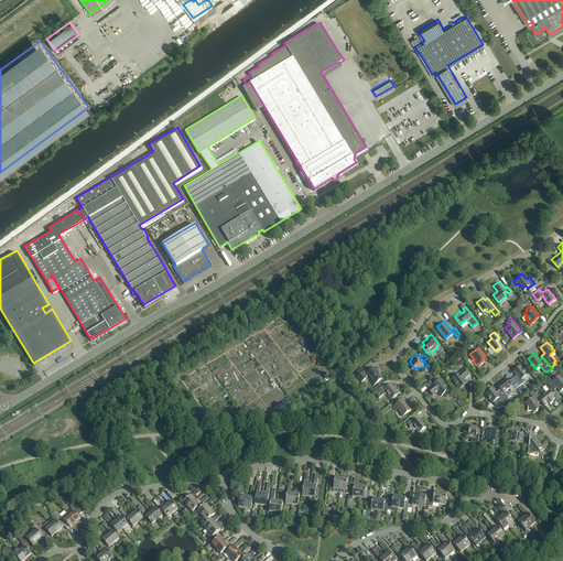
[(517,375),(515,377),(519,384),(524,379),(522,376),(527,373),(523,369),(524,368),(522,367),(519,364),(512,369),(517,375)]
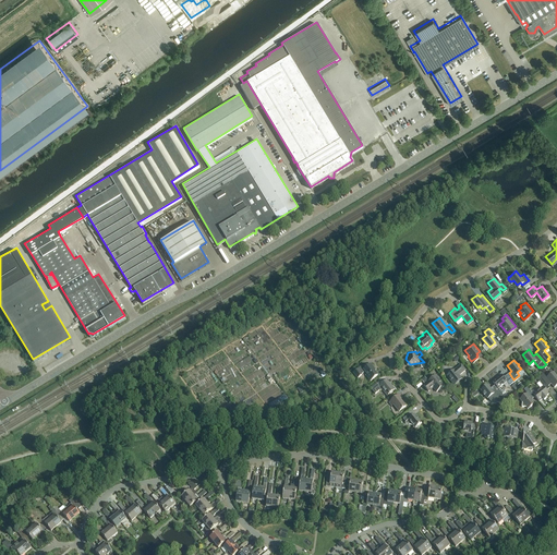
[(374,369),(375,368),(370,361),(364,366),(361,363),(352,370),(356,375),(361,373),(360,372),(364,369),(367,373),(366,374),(370,378),(377,372),(374,369)]
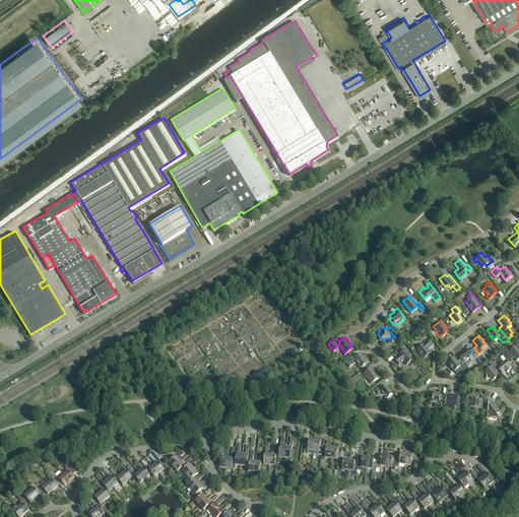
[(415,347),(423,356),(429,350),(427,347),(433,342),(429,337),(423,342),(415,347)]
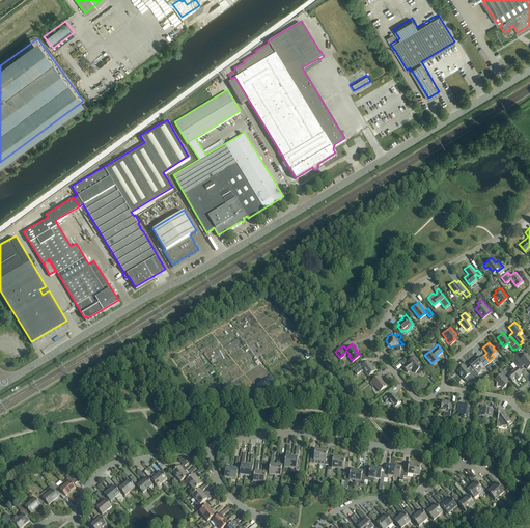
[(519,357),(527,366),(528,364),(529,364),(529,356),(526,351),(519,357)]
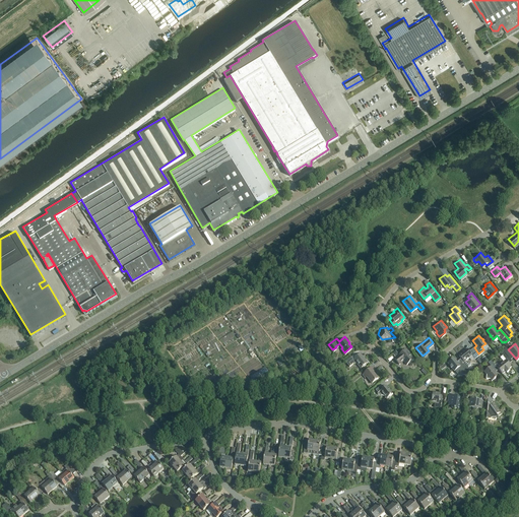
[(394,357),(398,363),(401,360),(401,359),(403,359),(406,363),(409,360),(412,358),(407,351),(408,350),(405,346),(398,352),(398,353),(394,357)]
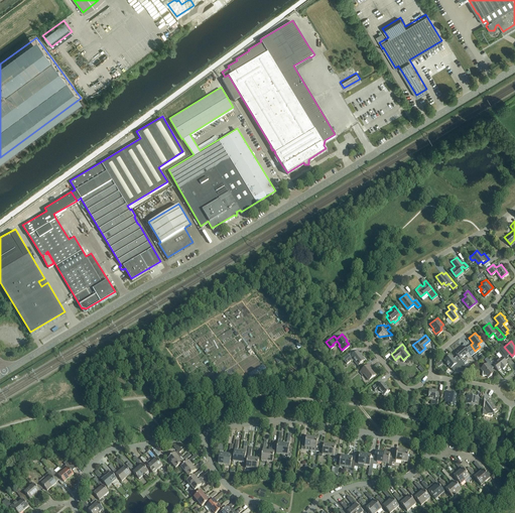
[(455,351),(457,354),(460,357),(463,354),(465,354),(465,353),(468,351),(471,354),(475,351),(471,345),(469,344),(465,347),(463,344),(455,351)]
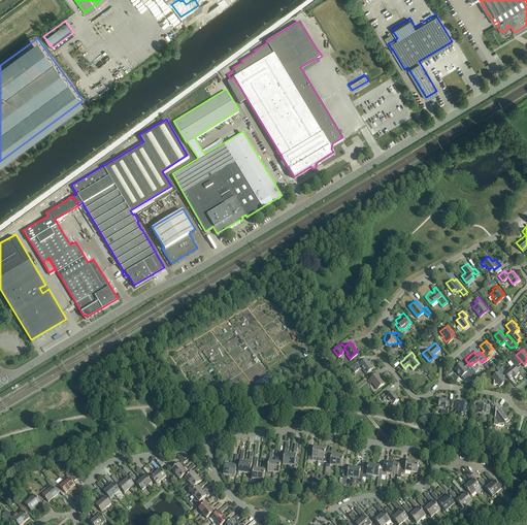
[(350,365),(354,370),(359,366),(359,367),(361,366),(365,371),(372,366),(369,362),(368,362),(364,358),(358,362),(357,360),(350,365)]
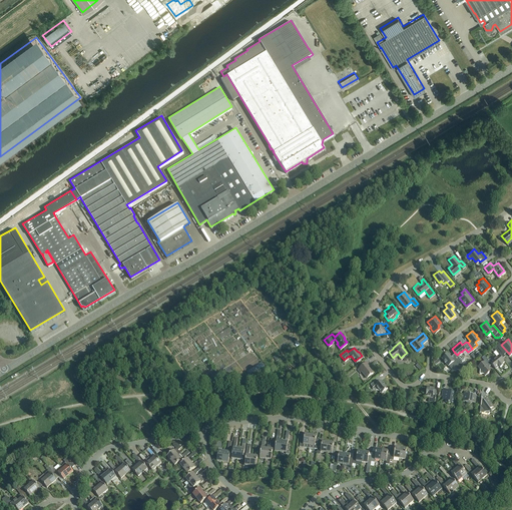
[(457,355),(454,352),(450,355),(447,351),(441,356),(444,359),(444,361),(445,361),(447,364),(448,364),(450,367),(455,368),(461,369),(462,362),(457,355)]
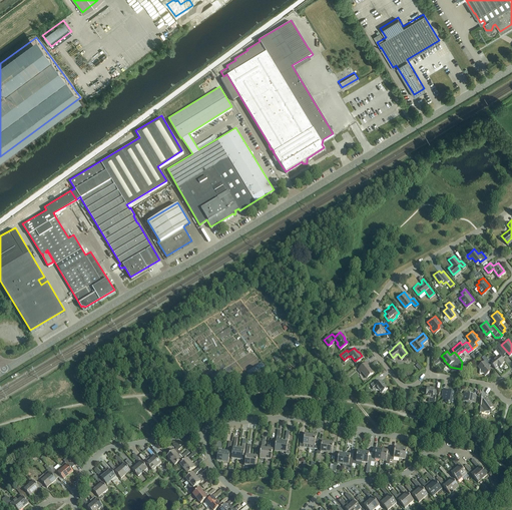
[(491,362),(489,360),(484,353),(481,356),(483,359),(477,364),(479,367),(479,372),(483,372),(484,374),(491,368),(488,365),(491,362)]
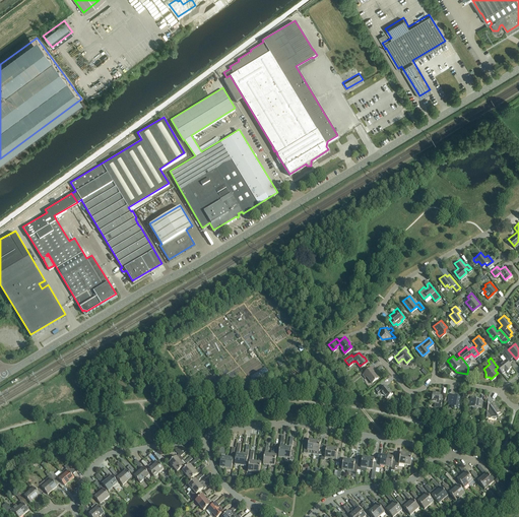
[(505,358),(496,365),(498,367),(501,372),(505,369),(506,371),(509,368),(508,367),(511,365),(505,358)]
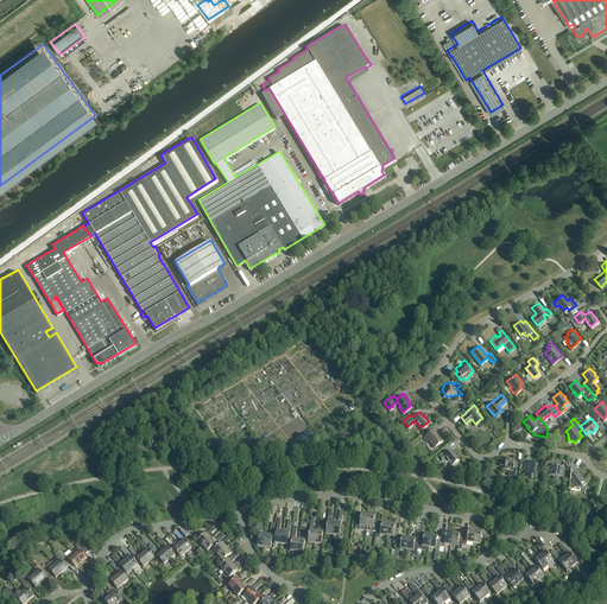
[(423,434),(425,439),(428,438),(434,445),(441,439),(435,432),(436,430),(434,426),(423,434)]
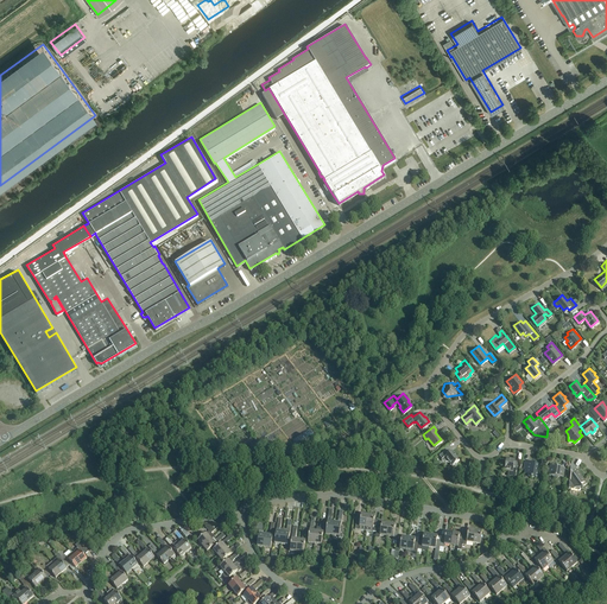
[(441,458),(455,462),(455,459),(459,457),(450,447),(448,450),(446,447),(438,453),(441,456),(441,458)]
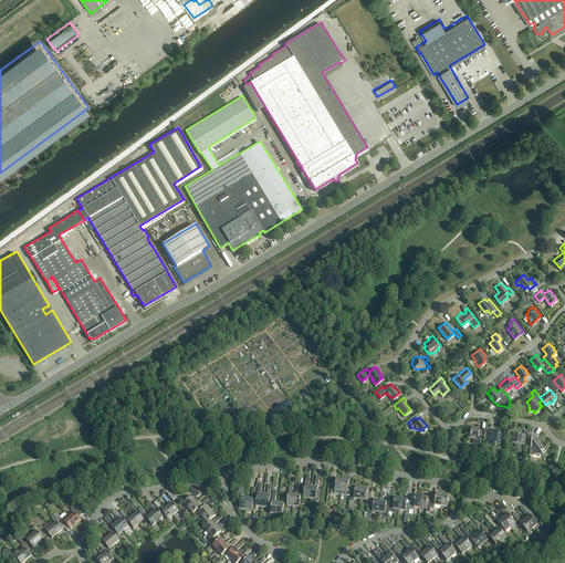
[(472,439),(473,441),(479,442),(480,434),(477,433),(478,426),(471,425),(469,436),(473,436),(473,439),(472,439)]
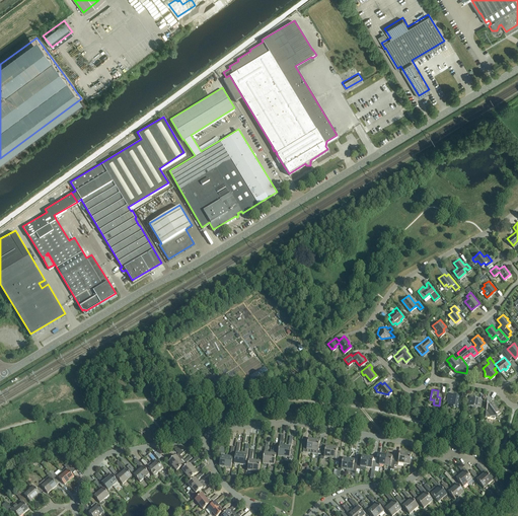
[(457,400),(458,393),(447,392),(446,398),(447,399),(447,402),(452,402),(452,404),(457,406),(458,400),(457,400)]
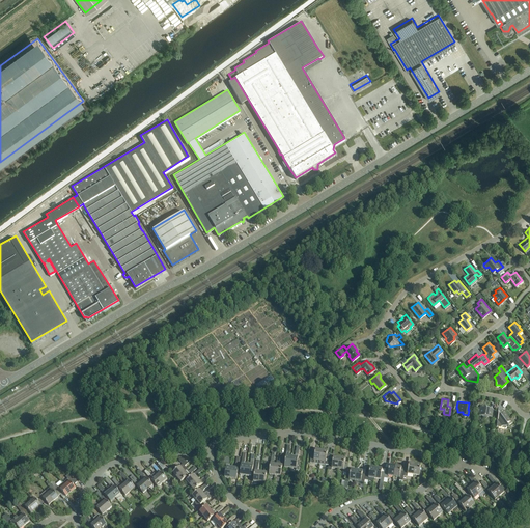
[(477,408),(478,410),(478,413),(481,414),(483,417),(487,415),(491,415),(493,407),(483,406),(482,404),(481,405),(479,405),(479,407),(477,408)]
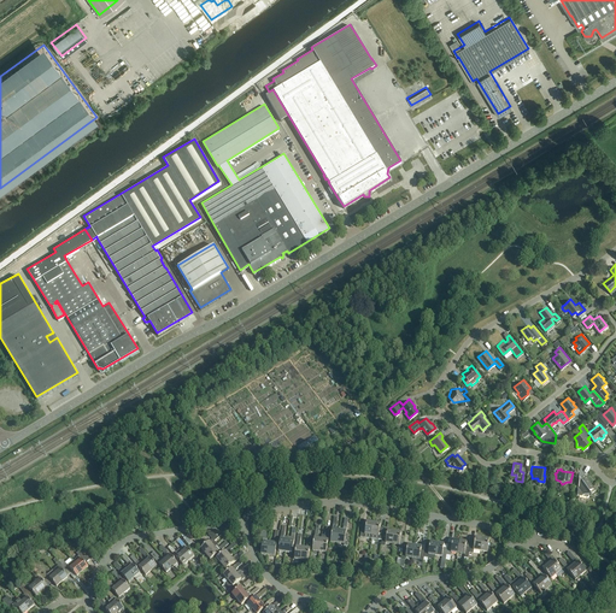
[(578,484),(576,485),(578,487),(576,493),(581,494),(582,493),(584,493),(586,495),(588,493),(591,494),(590,491),(594,488),(586,475),(580,478),(579,477),(578,484)]
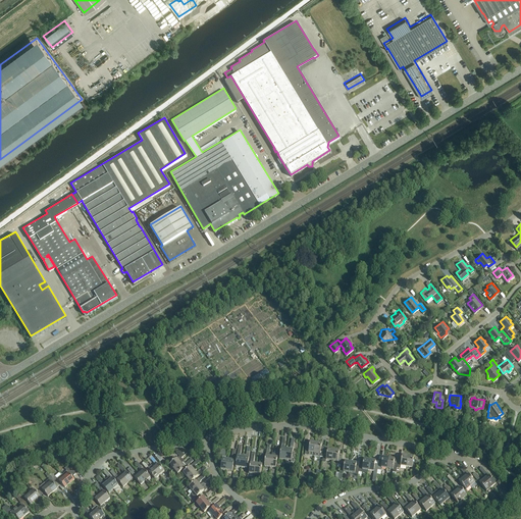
[(294,456),(293,451),(292,449),(294,436),(291,436),(290,444),(289,447),(285,447),(284,457),(290,458),(290,459),(293,460),(294,456)]
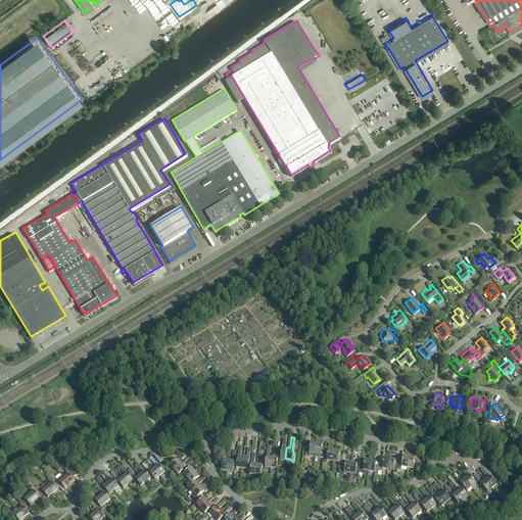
[(304,453),(314,455),(316,440),(310,440),(310,443),(305,442),(304,453)]
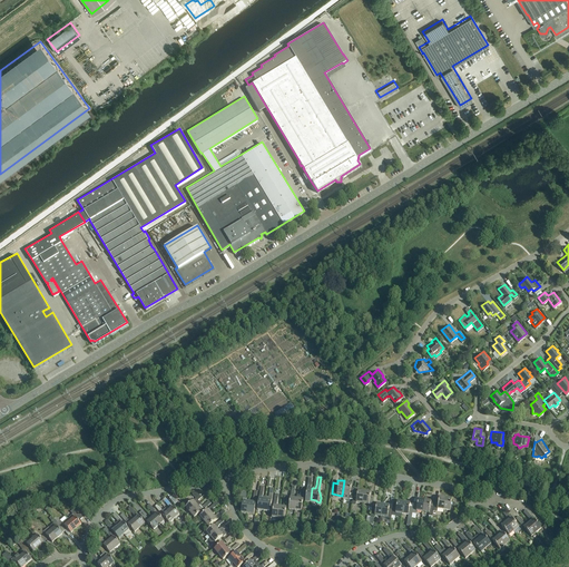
[(342,496),(352,497),(353,490),(353,486),(350,485),(351,481),(344,480),(342,496)]
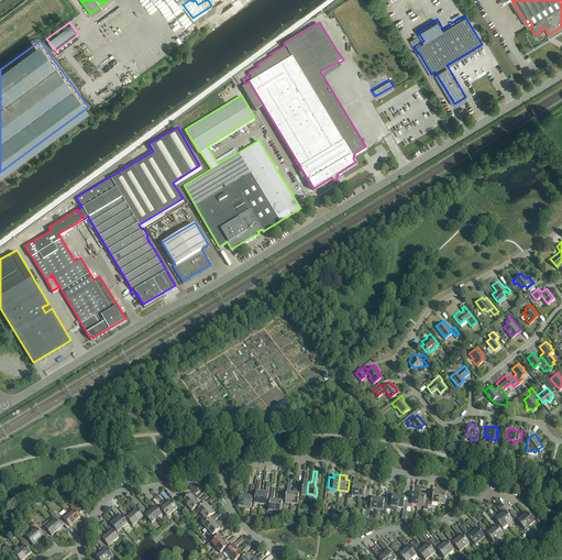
[(262,487),(260,502),(265,503),(270,480),(266,479),(265,489),(262,487)]
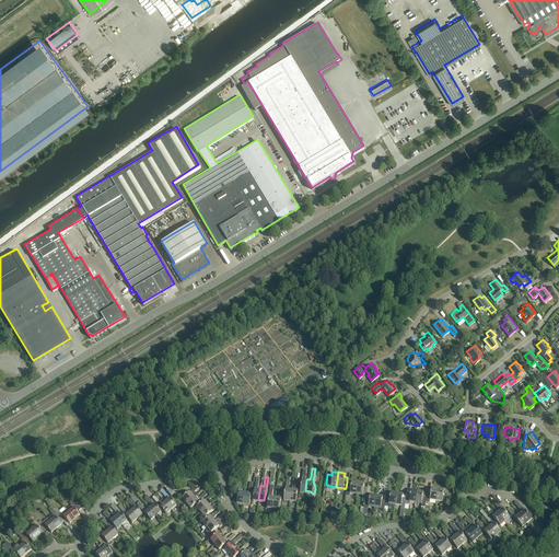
[(290,487),(289,498),(295,499),(297,488),(299,476),(295,476),(294,484),(291,484),(290,487)]
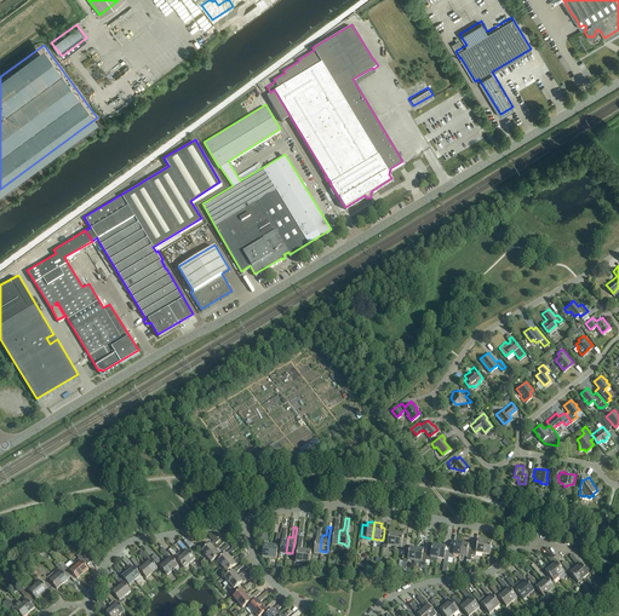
[(261,554),(268,556),(270,542),(267,542),(268,529),(261,528),(259,537),(261,537),(261,540),(262,541),(263,541),(261,554)]
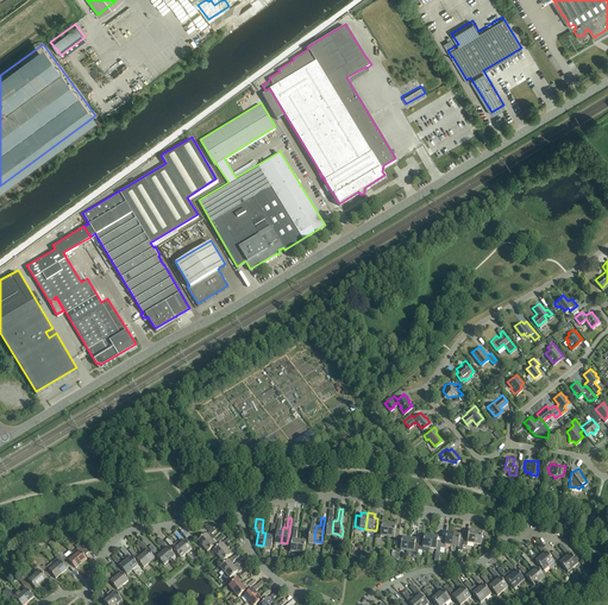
[(380,533),(387,534),(388,522),(381,521),(381,524),(377,523),(376,530),(375,535),(380,536),(380,533)]
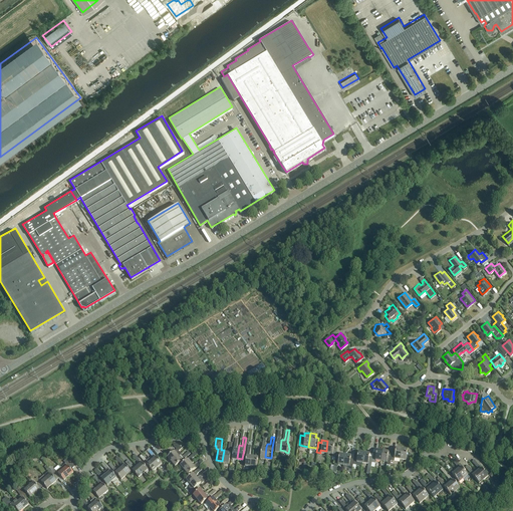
[(166,455),(170,459),(180,451),(178,449),(183,444),(181,441),(172,443),(176,447),(166,455)]
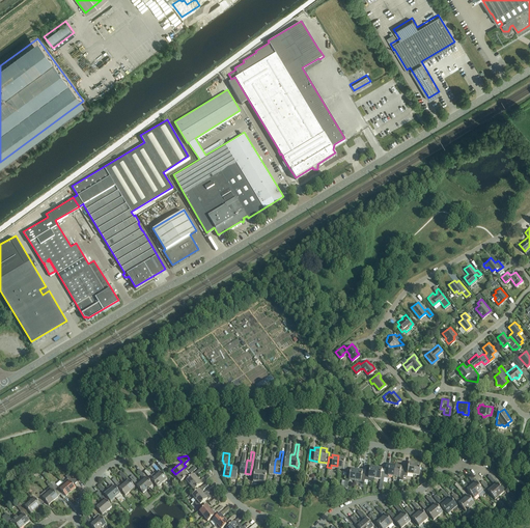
[(342,470),(345,470),(345,469),(347,460),(343,459),(344,455),(338,455),(337,466),(342,467),(342,470)]
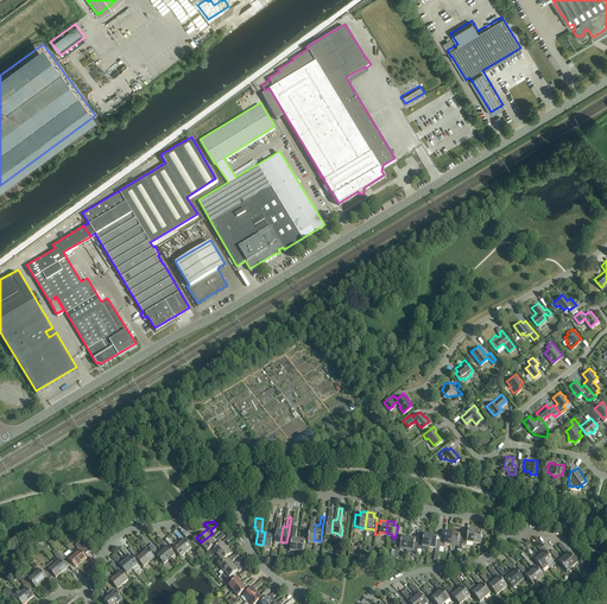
[(297,536),(296,550),(303,550),(307,525),(303,525),(301,536),(297,536)]
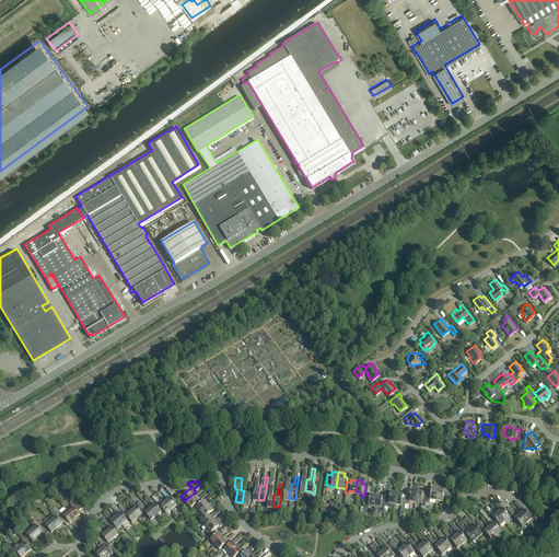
[(426,488),(426,494),(424,499),(428,500),(429,497),(434,498),(437,487),(430,486),(430,489),(426,488)]
